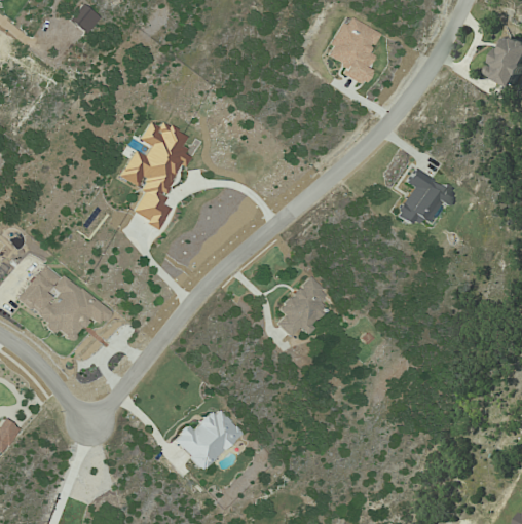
[(70,20),(86,32),(99,16),(83,3),(70,20)]
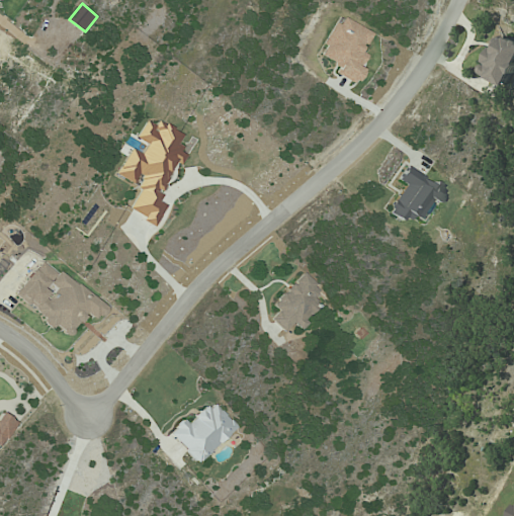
[(373,31),(346,16),(342,23),(337,20),(325,43),(328,45),(323,54),(341,64),(337,72),(354,81),(369,55),(362,51),(373,31)]
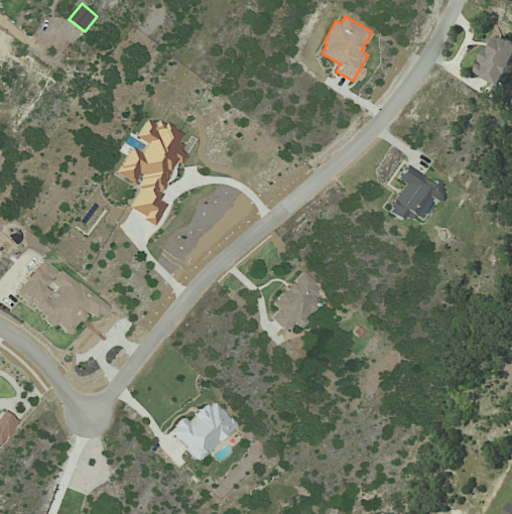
[(511,35),(500,31),(483,73),(511,85),(511,35)]
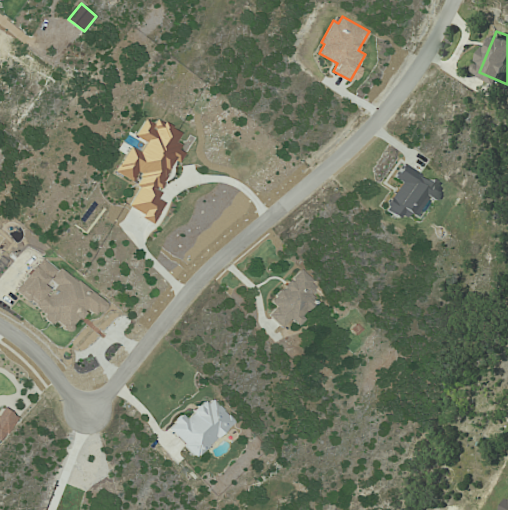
[(131,207),(143,210),(140,218),(155,222),(162,200),(156,198),(160,187),(162,188),(172,157),(180,159),(183,151),(176,148),(182,128),(156,120),(156,121),(144,118),(138,136),(146,139),(143,150),(128,145),(119,174),(139,180),(131,207)]
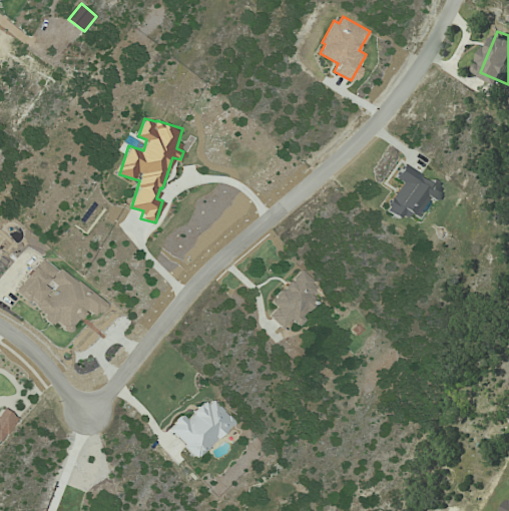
[(428,197),(434,201),(443,186),(431,178),(430,180),(405,163),(397,176),(404,181),(387,207),(405,219),(411,210),(417,214),(428,197)]
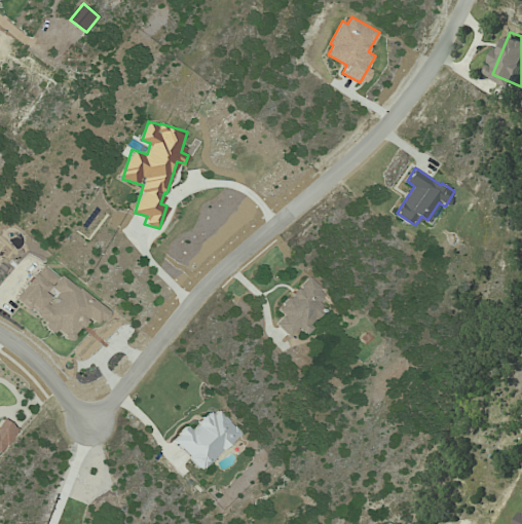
[(110,310),(44,262),(16,300),(57,329),(57,328),(70,338),(86,314),(99,324),(110,310)]
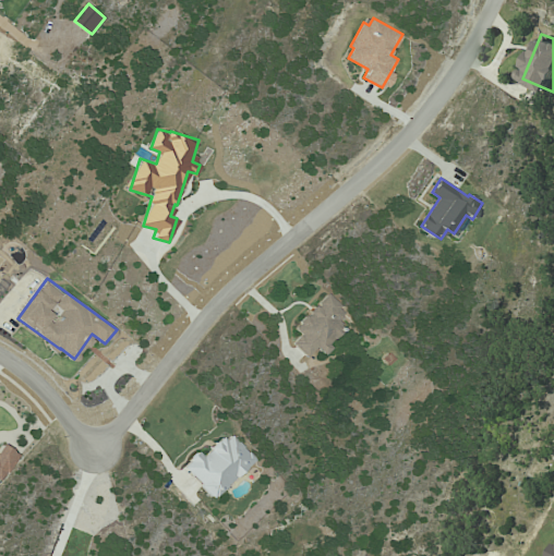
[(346,327),(338,321),(347,311),(327,293),(297,327),(302,333),(293,342),(309,355),(317,346),(324,352),(346,327)]
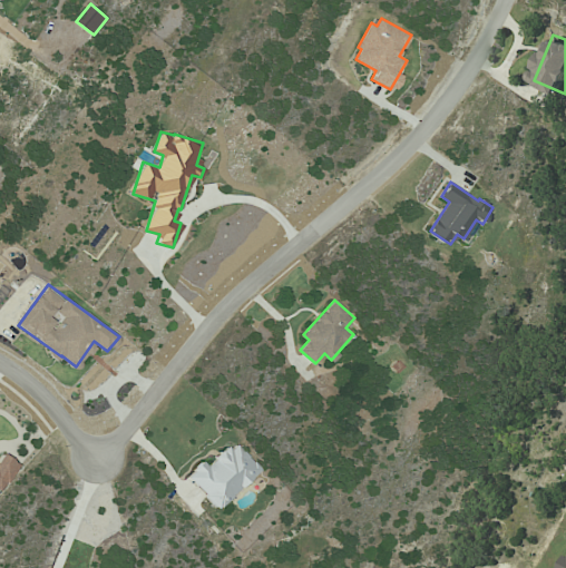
[(261,468),(236,441),(208,467),(204,461),(189,476),(218,507),(261,468)]
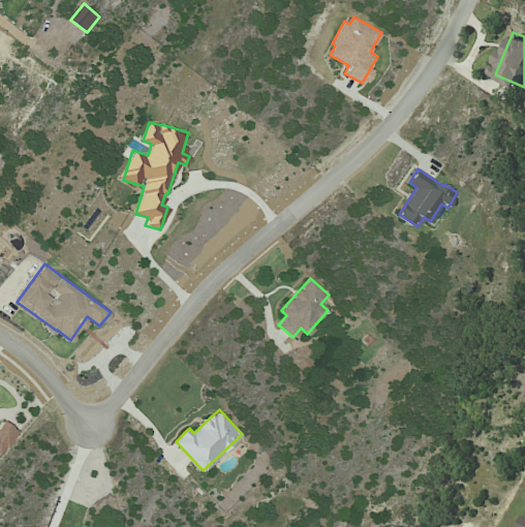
[(17,429),(2,421),(0,424),(0,455),(1,456),(17,429)]
